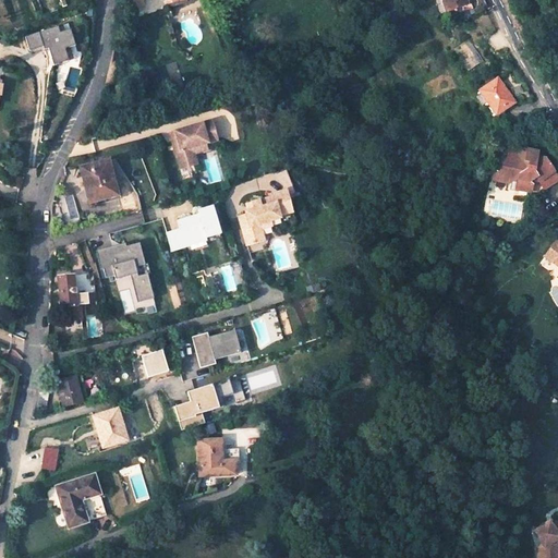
[(144,0),(134,0),(134,11),(147,7),(144,0)]
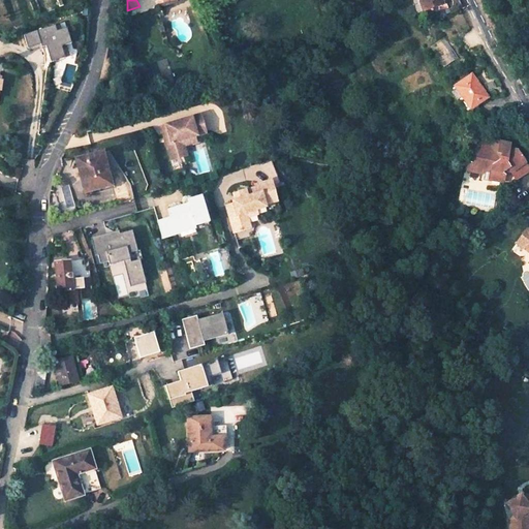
[(419,0),(424,10),(442,4),(444,9),(448,8),(446,0),(419,0)]
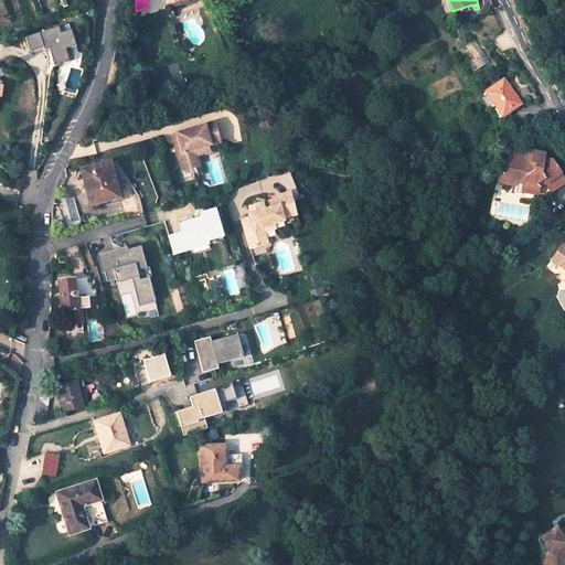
[(53,23),(64,55),(68,53),(59,21),(53,23)]
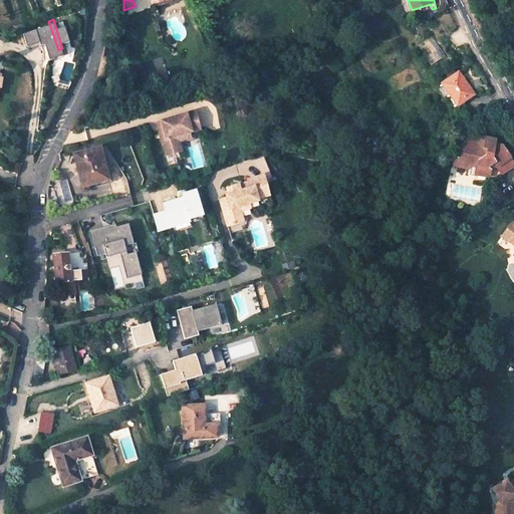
[(20,41),(33,37),(34,40),(38,38),(43,55),(58,50),(48,21),(17,31),(20,41)]
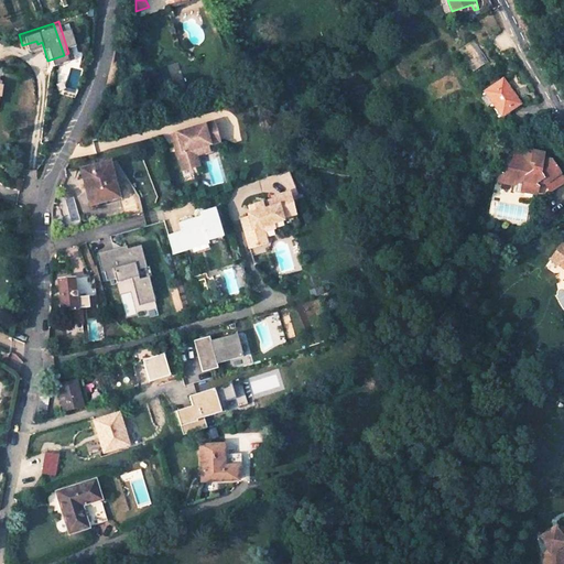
[(522,107),(506,82),(487,94),(502,119),(522,107)]
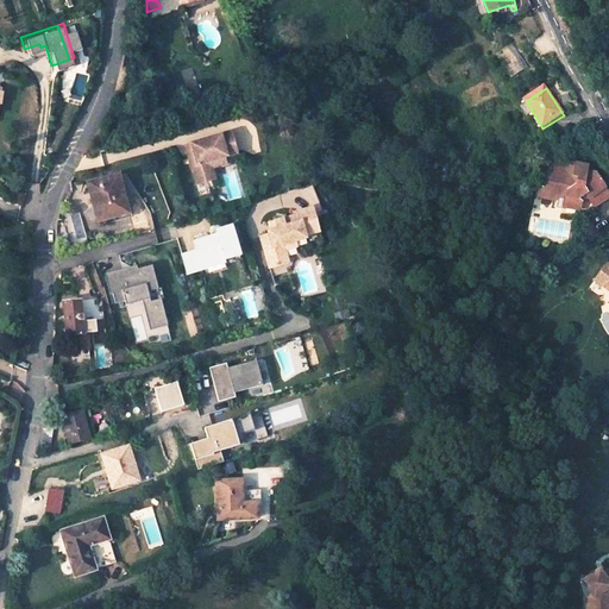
[(230,132),(187,144),(190,154),(187,155),(194,177),(212,171),(208,159),(223,156),(234,152),(230,132)]
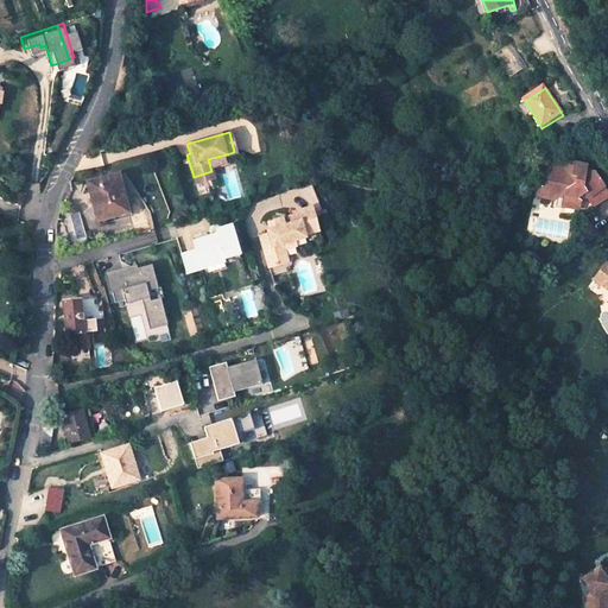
[(223,162),(222,156),(208,159),(211,171),(194,177),(195,183),(215,177),(211,165),(223,162)]
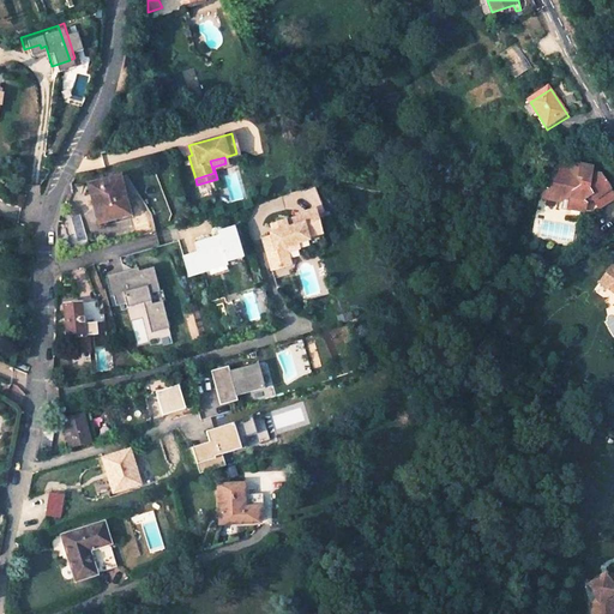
[(613,197),(613,193),(600,174),(589,174),(591,167),(569,162),(567,169),(557,167),(554,176),(547,174),(543,175),(540,197),(558,200),(570,192),(566,208),(582,211),(584,203),(594,198),(600,208),(613,197)]
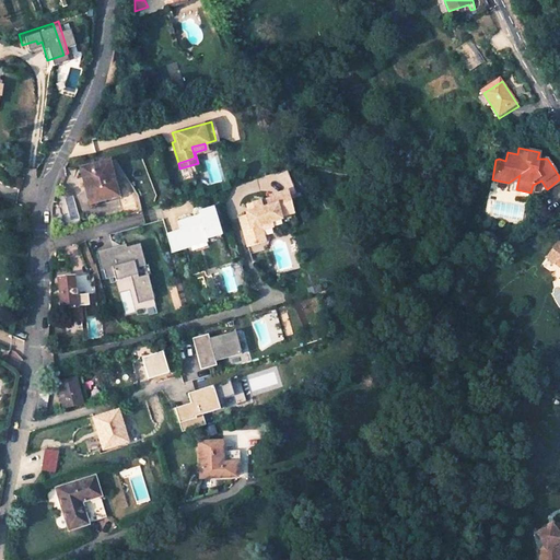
[(117,191),(108,161),(81,167),(90,202),(107,198),(106,195),(117,191)]
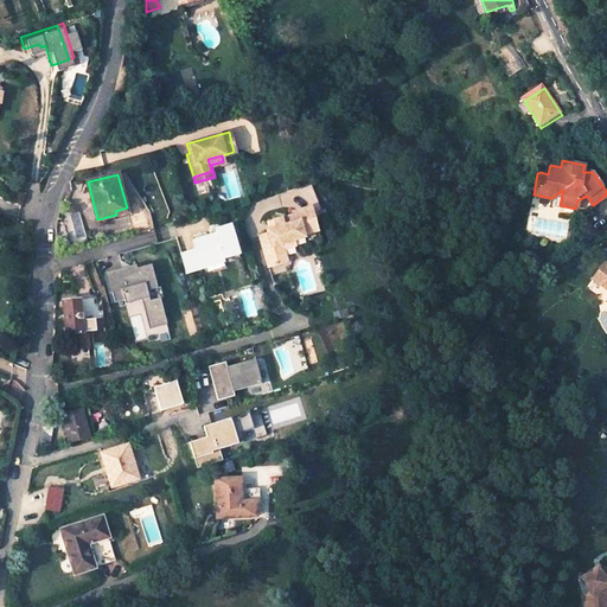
[(292,216),(273,222),(275,229),(269,230),(266,231),(267,234),(259,236),(268,267),(287,262),(283,250),(282,244),(293,241),(305,237),(304,235),(318,231),(311,208),(292,213),(292,216)]
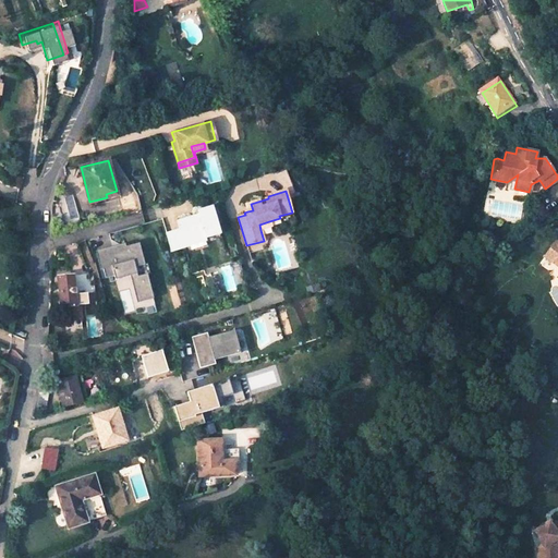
[(179,230),(166,234),(171,253),(185,249),(183,243),(205,238),(206,240),(220,235),(211,208),(197,213),(199,218),(191,221),(190,218),(177,221),(179,230)]
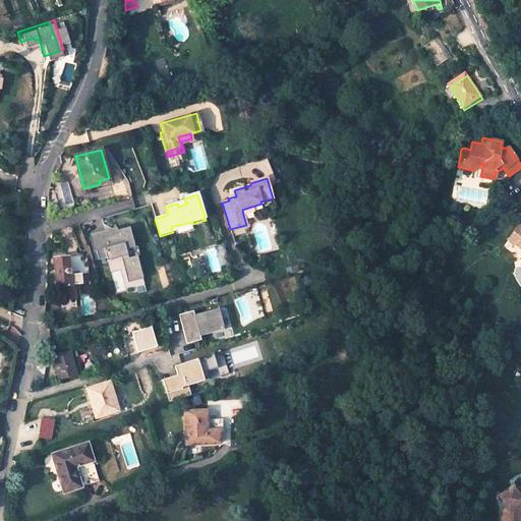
[(253,212),(251,207),(242,210),(243,215),(253,212)]
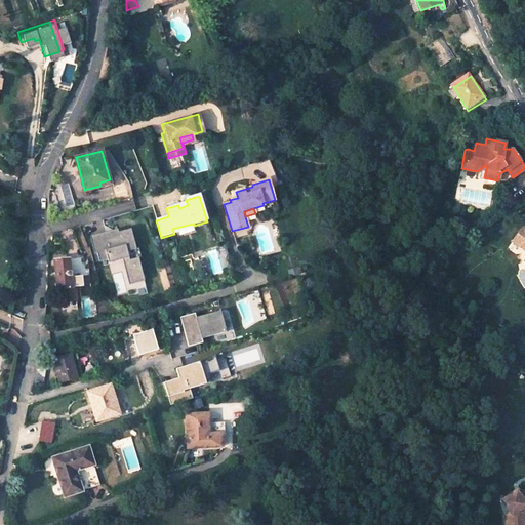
[(109,233),(91,238),(95,253),(98,252),(101,263),(109,260),(110,265),(125,260),(138,256),(131,229),(117,232),(118,237),(110,239),(109,233)]
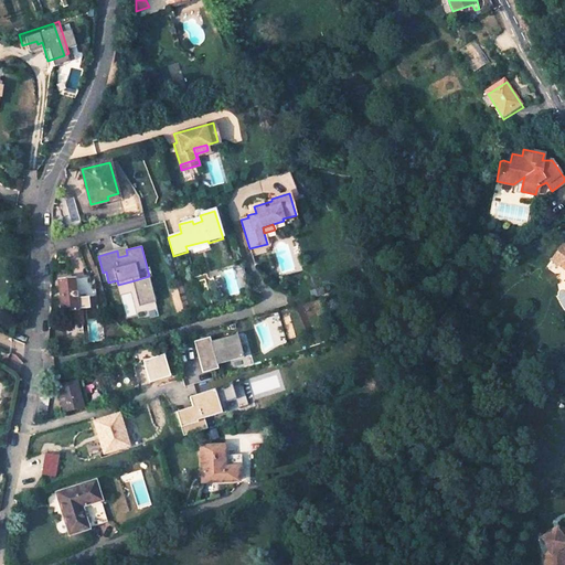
[(149,276),(135,280),(140,304),(156,300),(149,276)]
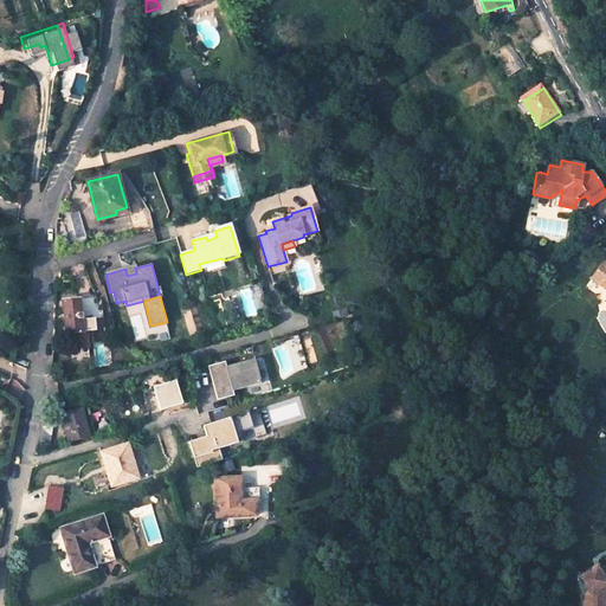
[(82,329),(78,301),(63,302),(68,334),(69,350),(85,348),(83,333),(82,329)]
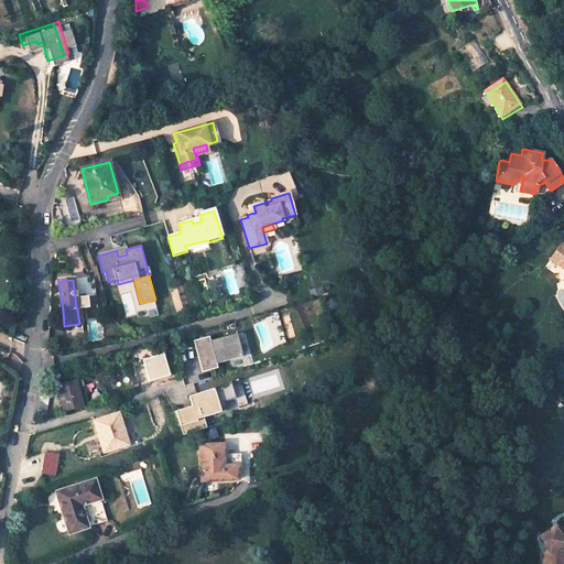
[(84,290),(75,291),(76,306),(86,305),(84,290)]
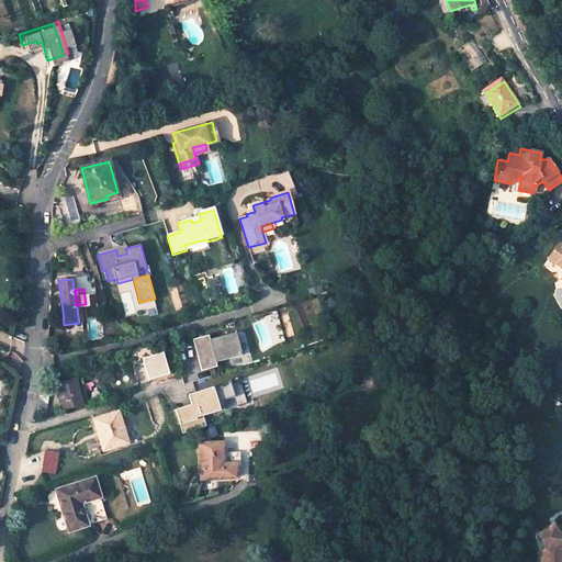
[(210,335),(193,339),(202,371),(217,367),(216,362),(243,355),(237,333),(211,339),(210,335)]
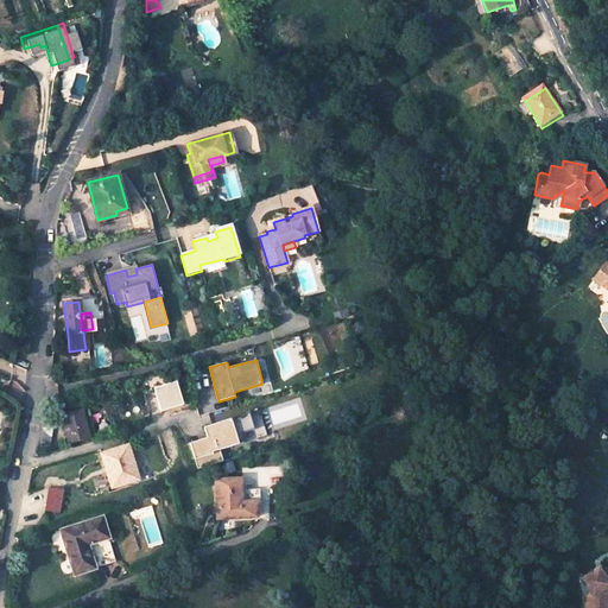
[(153,387),(160,411),(185,403),(177,379),(153,387)]
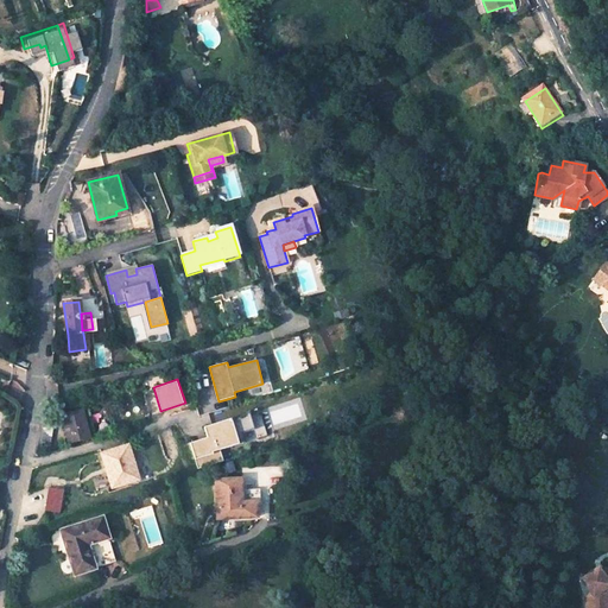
[(84,411),(59,417),(65,445),(92,439),(84,411)]
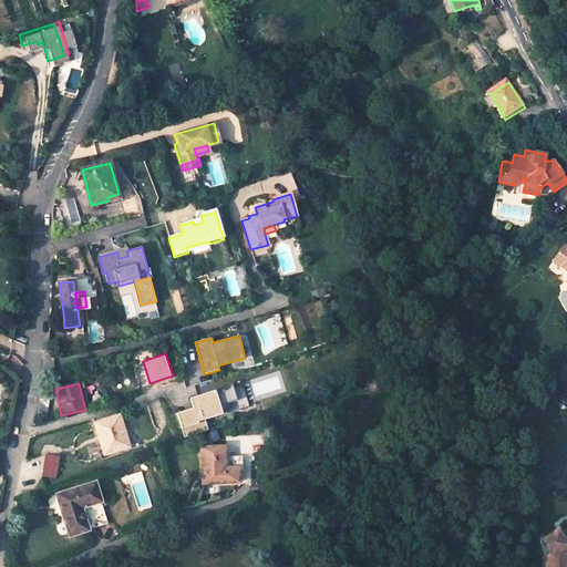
[(204,413),(177,420),(182,434),(207,426),(204,413)]
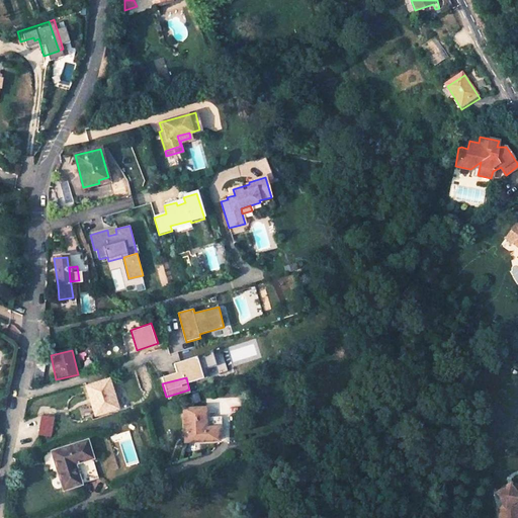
[(95,416),(115,410),(111,395),(113,395),(109,379),(87,386),(95,416)]
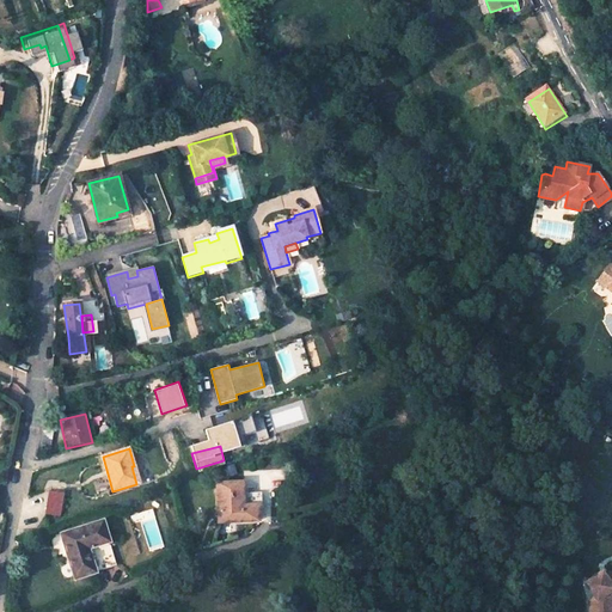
[(216,487),(218,524),(256,521),(256,508),(240,509),(240,496),(239,485),(216,487)]
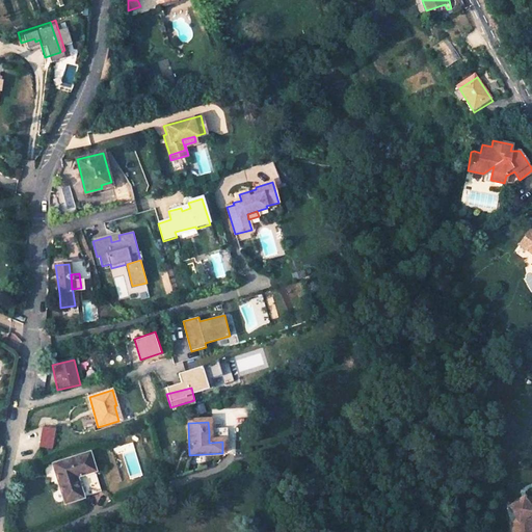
[(50,450),(55,430),(44,428),(40,448),(50,450)]
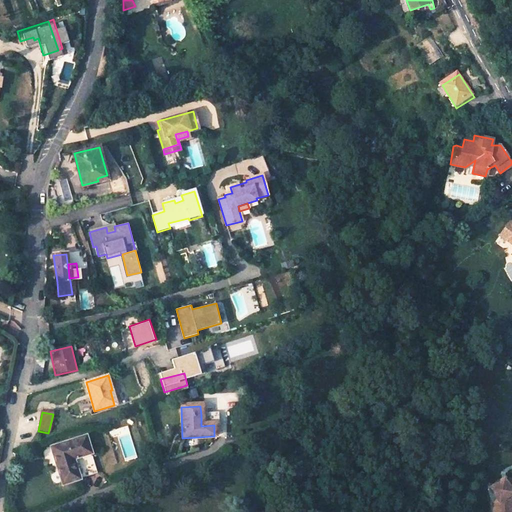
[(213,414),(201,415),(201,426),(214,425),(213,414)]
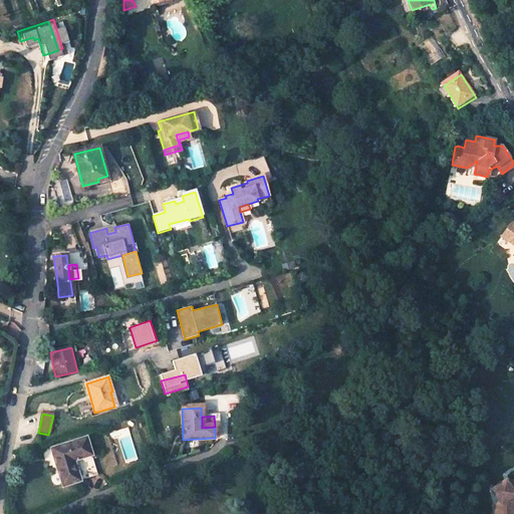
[(62,487),(96,476),(84,440),(51,451),(58,474),(54,476),(52,478),(52,481),(53,484),(56,486),(58,487),(62,486),(62,487)]
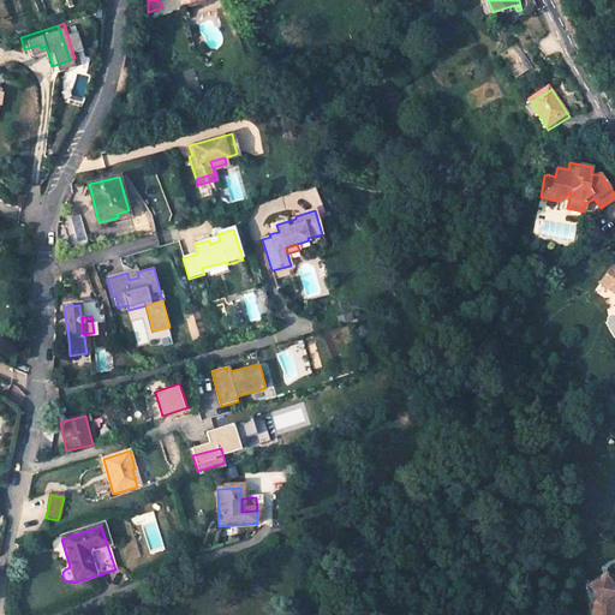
[(601,572),(586,584),(595,596),(590,599),(591,614),(614,614),(614,569),(610,574),(609,574),(611,577),(608,580),(603,575),(601,572)]
